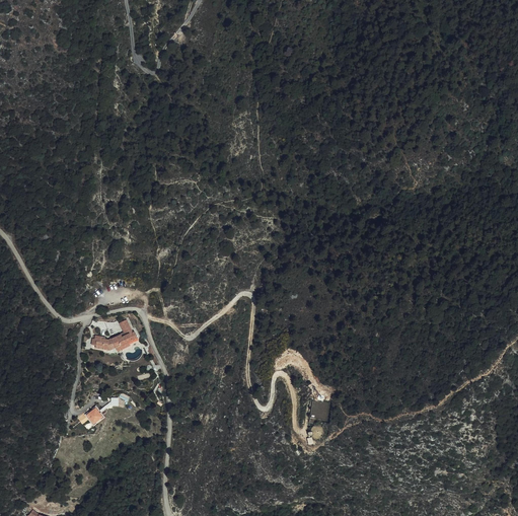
[(102,336),(95,335),(95,338),(97,339),(96,345),(104,346),(103,348),(111,350),(114,348),(112,345),(115,343),(117,347),(117,348),(129,342),(134,340),(131,333),(133,332),(128,318),(121,321),(125,332),(126,334),(122,336),(122,335),(118,337),(118,335),(108,339),(106,338),(102,338),(102,336)]
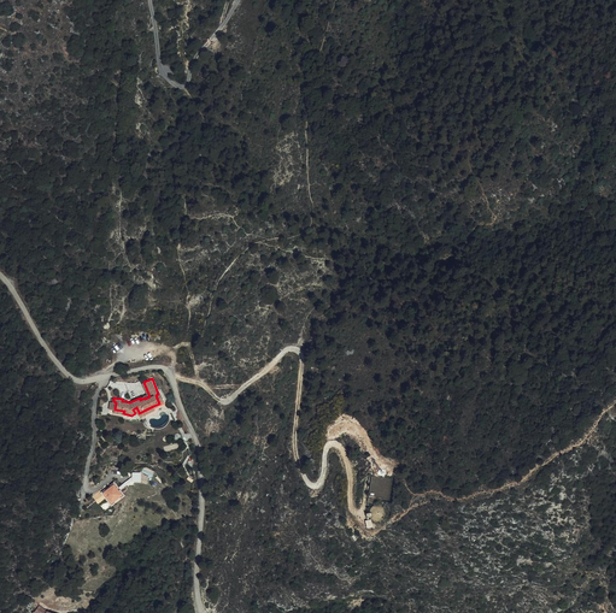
[(156,410),(153,406),(139,413),(141,417),(156,410)]
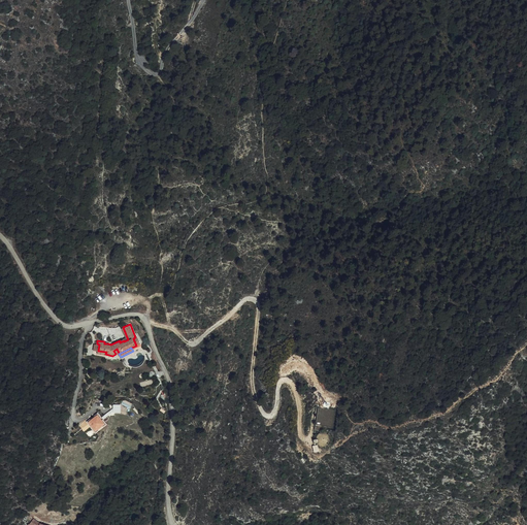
[(335,411),(319,407),(315,430),(321,431),(322,426),(333,428),(335,411)]
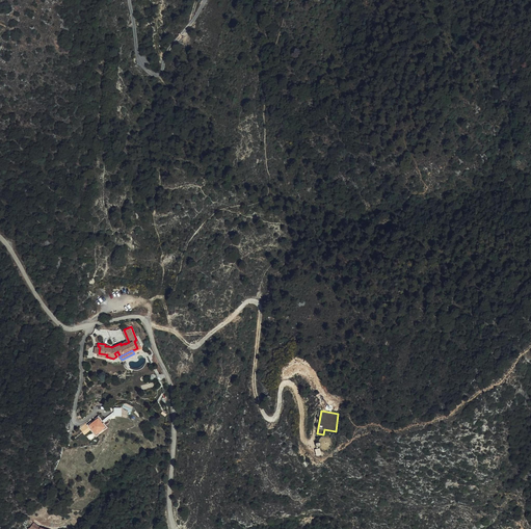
[(90,421),(87,424),(91,428),(93,430),(93,431),(97,437),(101,432),(100,431),(103,428),(105,430),(109,427),(104,421),(103,423),(101,421),(103,419),(99,415),(95,418),(96,419),(91,422),(90,421)]
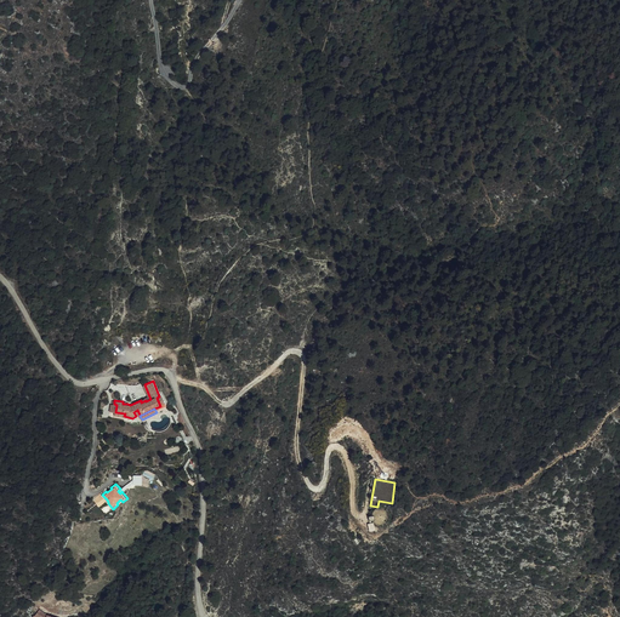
[(100,504),(107,500),(102,495),(96,500),(100,504)]
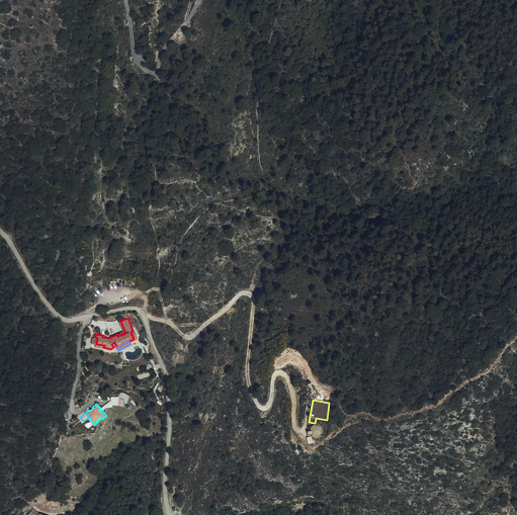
[(324,436),(325,433),(326,431),(325,427),(322,424),(318,423),(314,424),(312,427),(311,431),(312,434),(314,436),(317,438),(320,438),(324,436)]
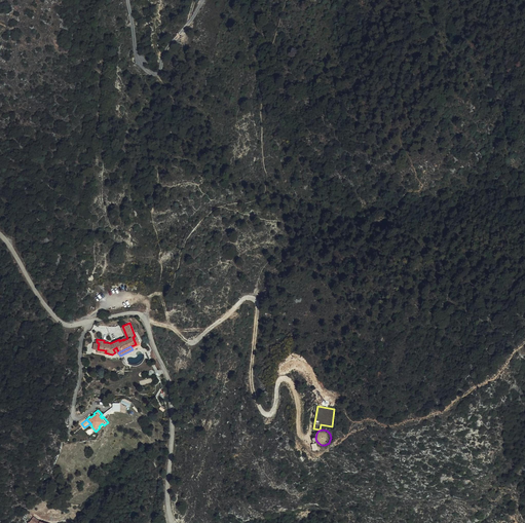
[(29,522),(28,522),(49,522),(36,519),(29,514),(25,520),(29,522)]
